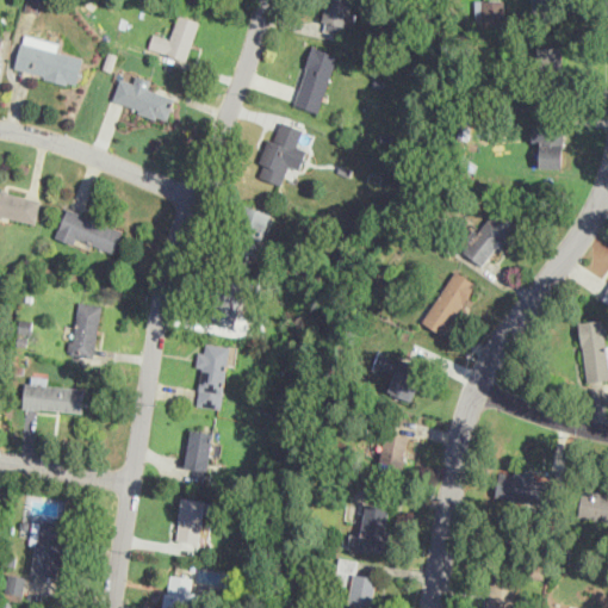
[(38,0),(26,0),(24,11),(35,14),(38,0)]
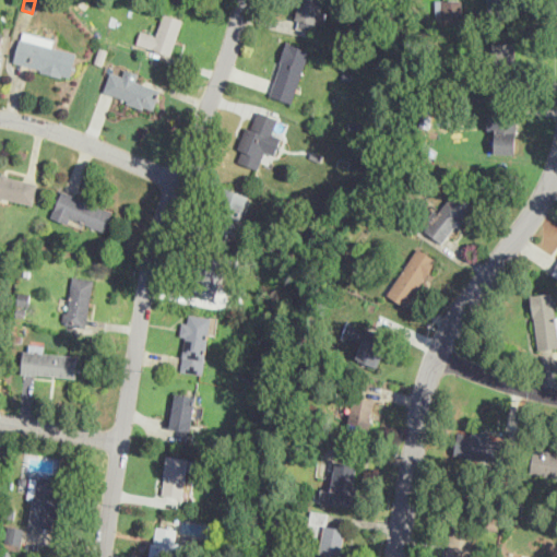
[(315,34),(321,0),(299,0),(295,21),(298,21),(296,30),(315,34)]
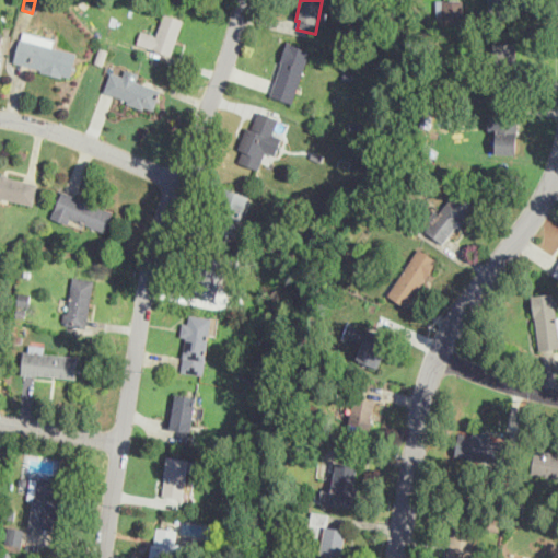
[(516,0),(487,0),(487,20),(516,21),(516,0)]
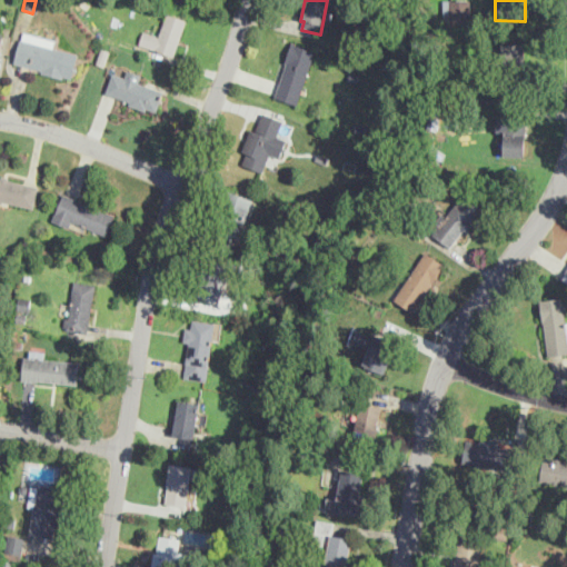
[(443,1),(443,28),(470,28),(470,1),(443,1)]
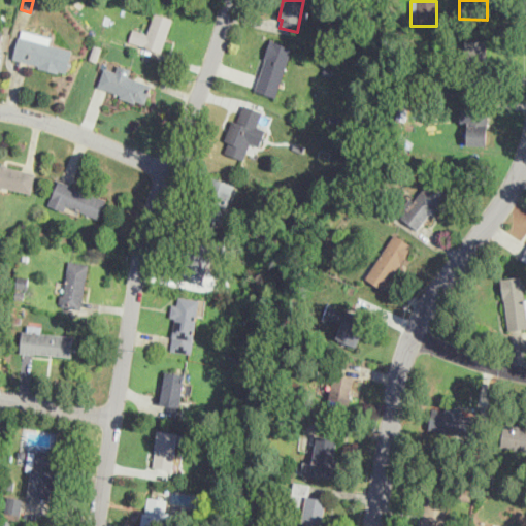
[(127,42),(161,53),(172,21),(154,13),(146,35),(131,31),(127,42)]
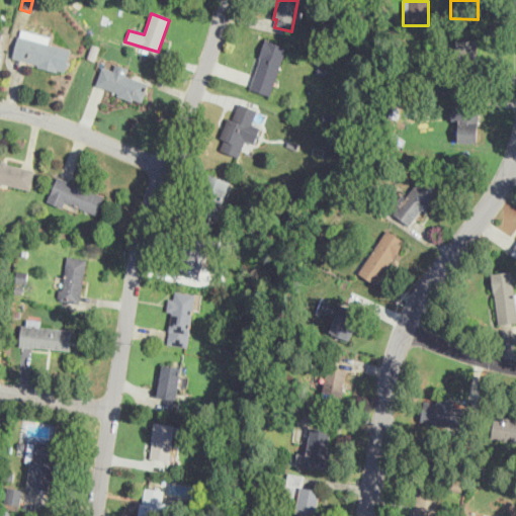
[(64,73),(69,50),(47,45),(49,38),(18,30),(11,61),(64,73)]
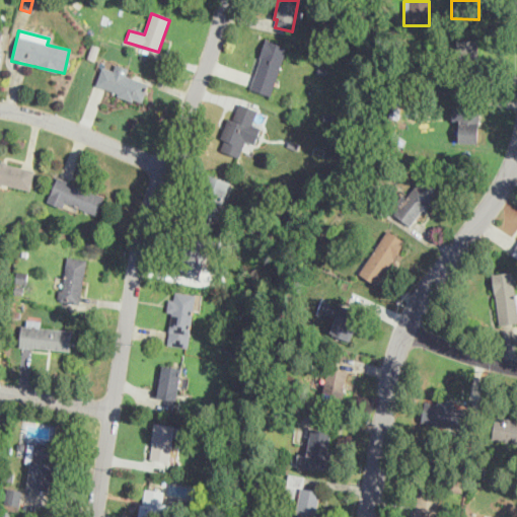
[(287,48),(266,41),(260,59),(262,59),(250,90),(271,97),(287,48)]
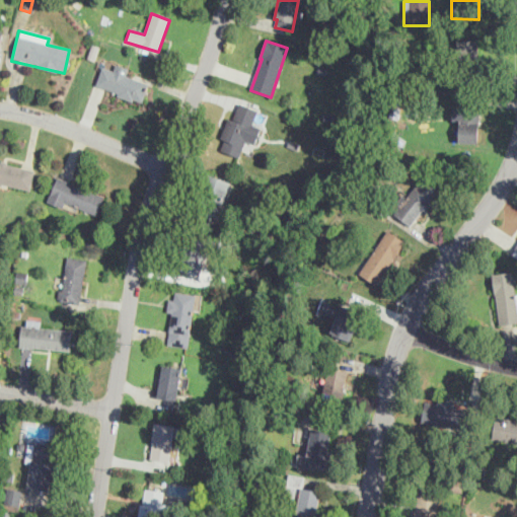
[(456,42),(456,86),(478,86),(478,42),(456,42)]
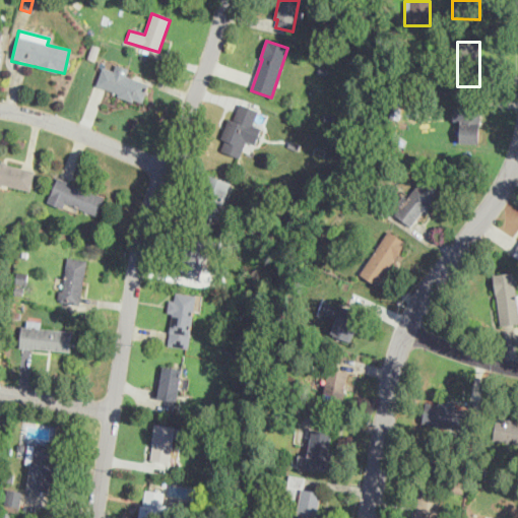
[(93,88),(141,106),(148,85),(127,77),(130,70),(115,65),(112,72),(101,68),(93,88)]
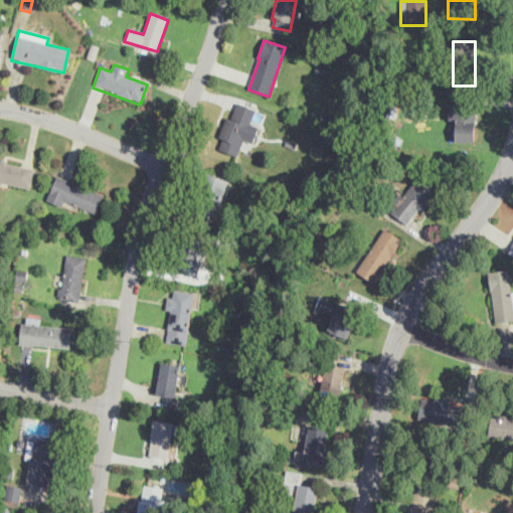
[(236,104),(255,112),(250,125),(260,129),(252,146),(243,142),(237,158),(218,151),(222,141),(218,139),(226,118),(229,120),(236,104)]
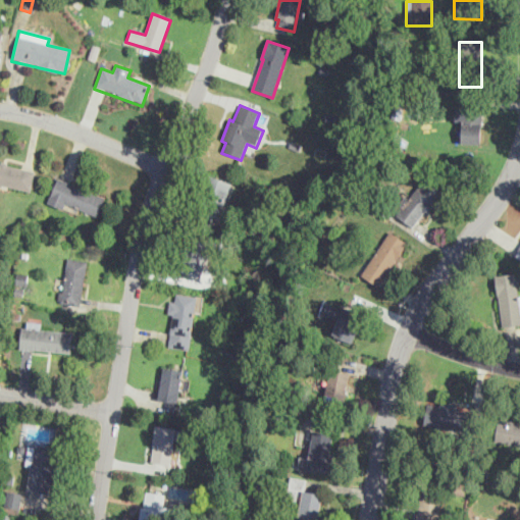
[(479,145),(479,108),(461,108),(460,145),(479,145)]
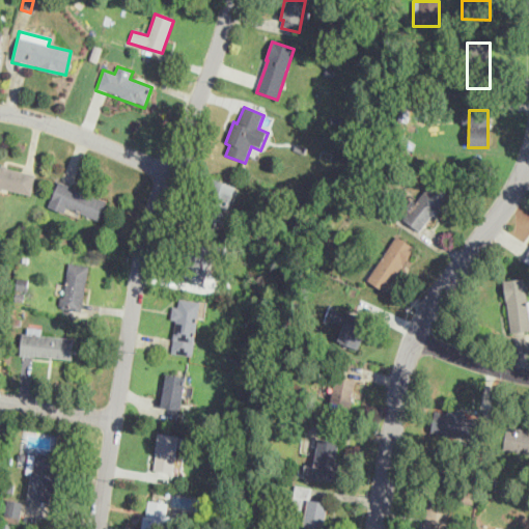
[(0,190),(29,197),(35,175),(0,166),(0,190)]
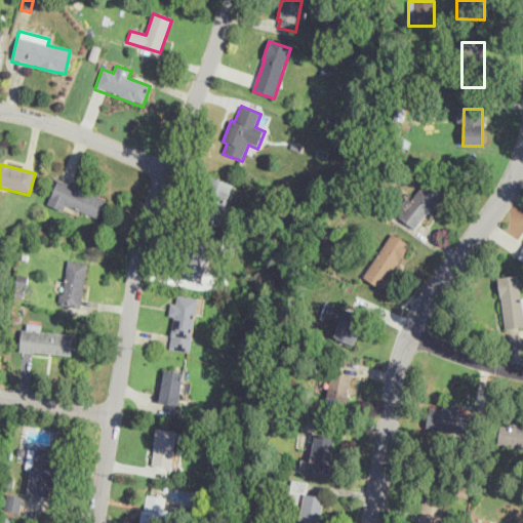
[(231,185),(207,176),(199,196),(204,198),(198,215),(217,222),(231,185)]
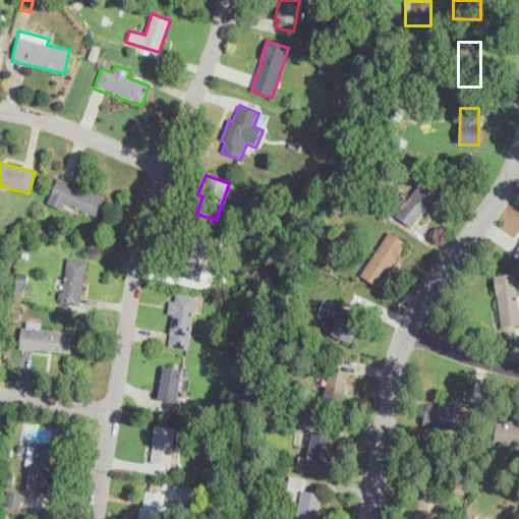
[(97,217),(106,198),(57,178),(47,204),(62,211),(65,204),(97,217)]
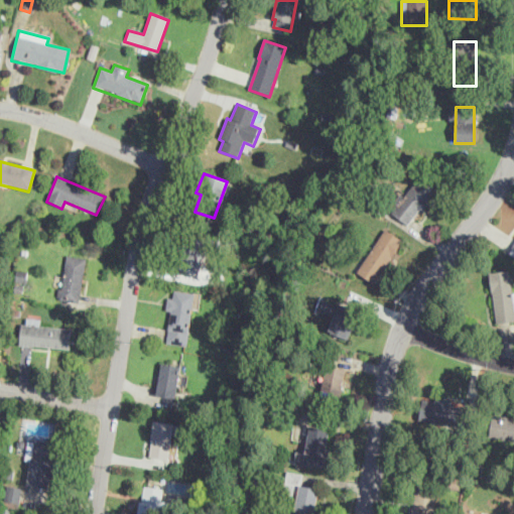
[(435,189),(419,177),(391,215),(407,227),(421,210),(423,212),(428,205),(426,203),(435,189)]
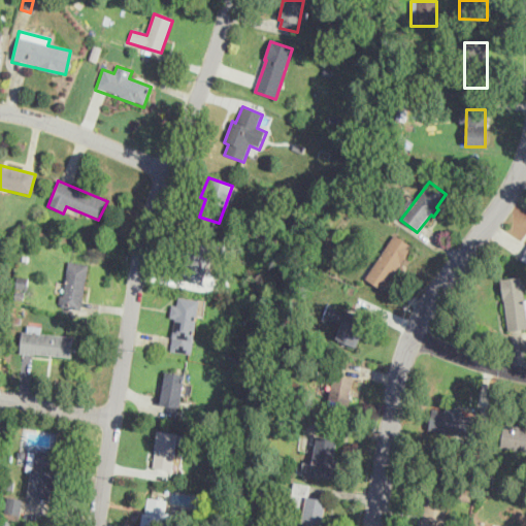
[(364,281),(382,291),(409,245),(392,234),(364,281)]
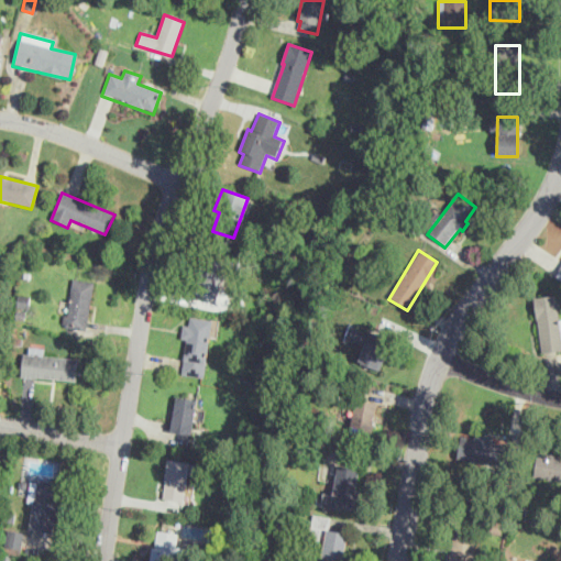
[(230,260),(207,253),(194,303),(216,309),(230,260)]
